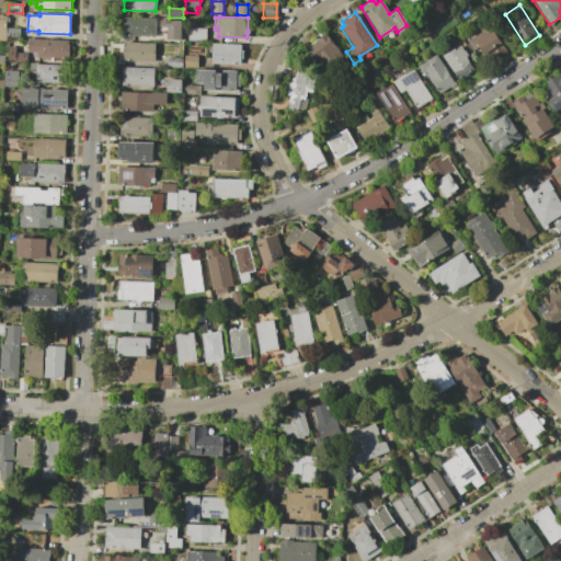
[(124,18),(156,19),(155,36),(123,35),(124,18)]
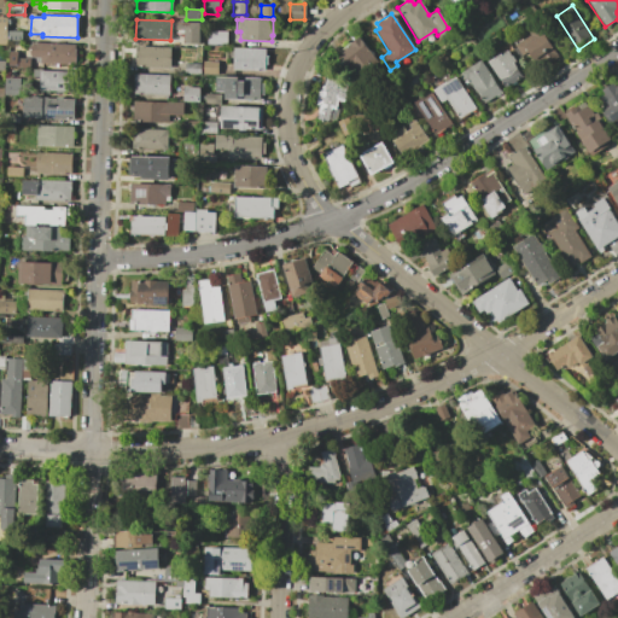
[(175,22),(200,23),(199,44),(184,42),(185,31),(175,30),(175,22)]
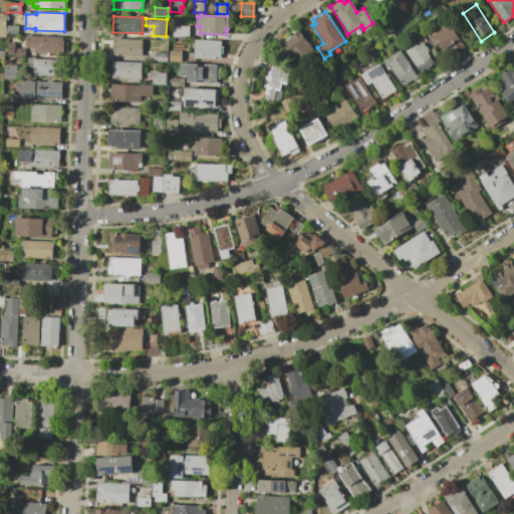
[(429,37),(442,30),(441,28),(450,22),(465,47),(450,57),(441,42),(435,46),(429,37)]
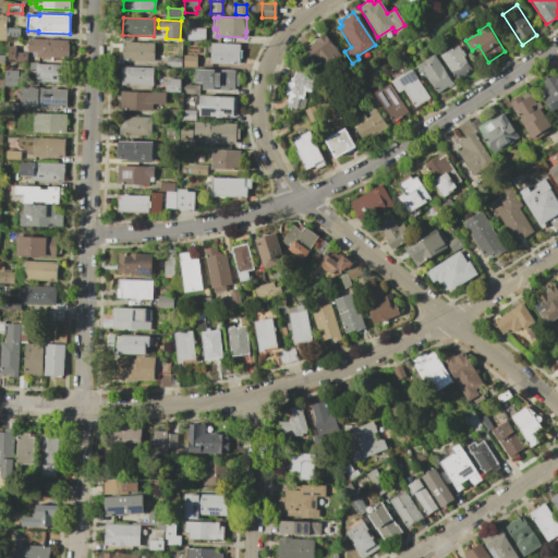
[(187,27),(205,28),(205,40),(187,40),(187,27)]
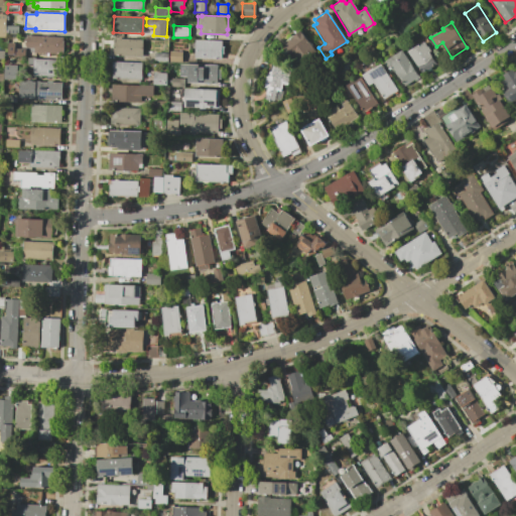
[(8,26),(19,26),(19,34),(7,33),(8,26)]
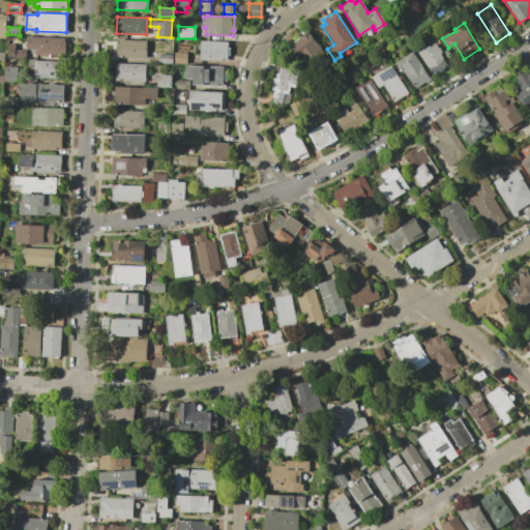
[(301,59),(299,61),(287,47),(306,31),(318,46),(323,53),(306,66),(301,59)]
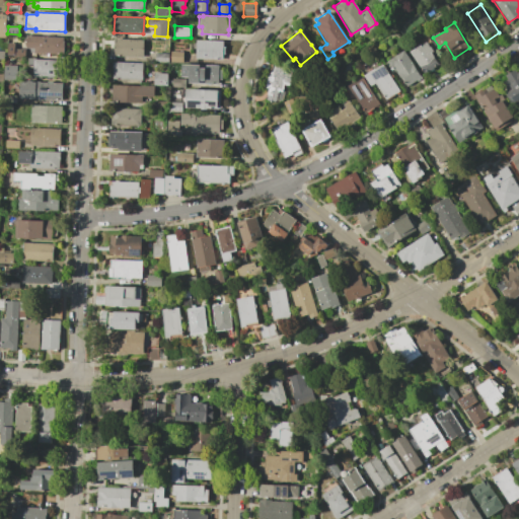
[(25,36),(64,38),(64,54),(35,53),(35,48),(25,48),(25,36)]
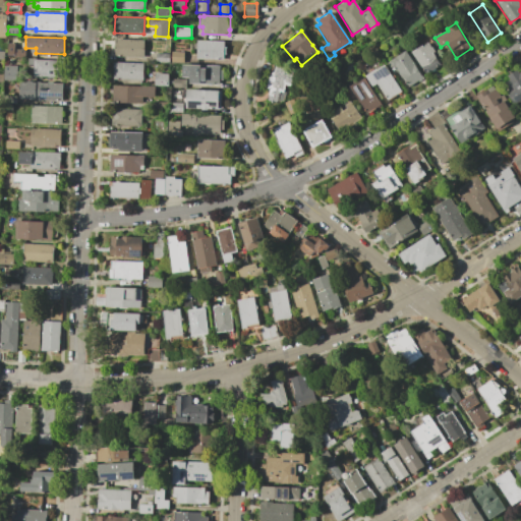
[(115,39),(143,40),(142,57),(114,56),(115,39)]
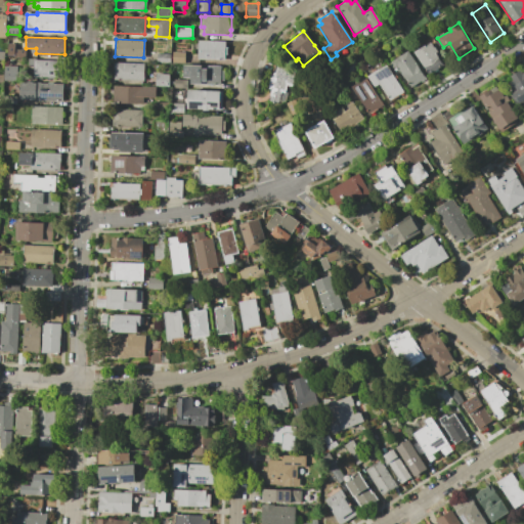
[(224,47),(226,47),(226,54),(223,54),(223,59),(197,58),(198,40),(224,41),(224,47)]
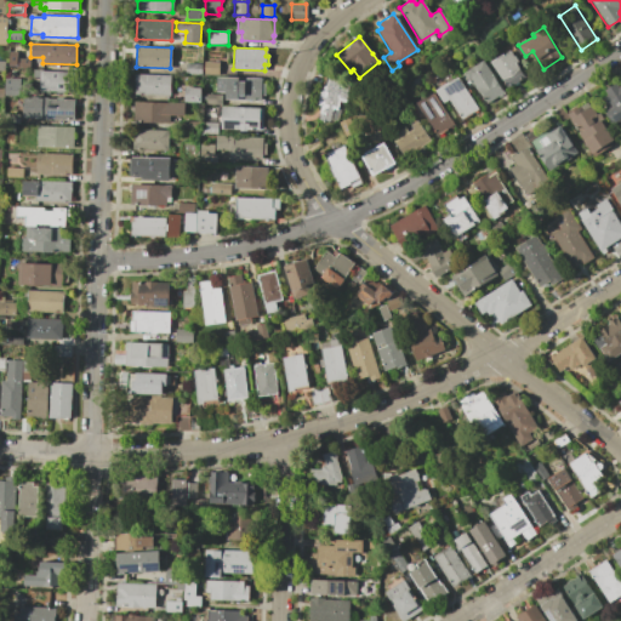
[(491,62),(503,55),(505,56),(512,51),(519,63),(517,64),(525,78),(507,89),(491,62)]
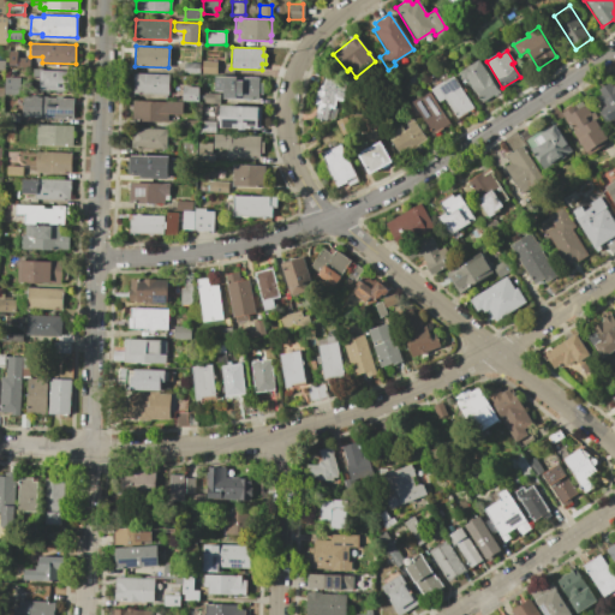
[(459,72),(479,60),(499,91),(479,103),(473,93),(475,91),(469,83),(466,84),(459,72)]
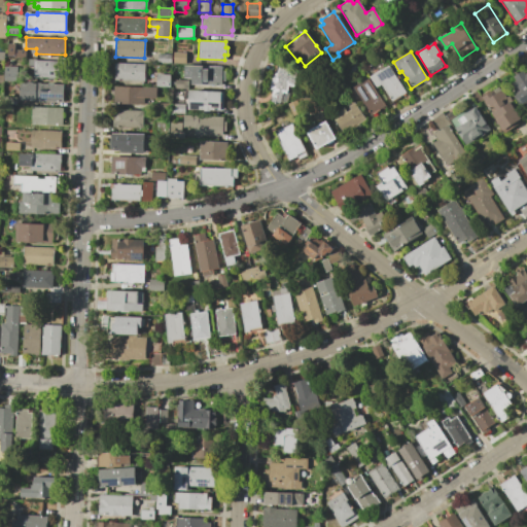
[(157,55),(171,55),(171,65),(157,64),(157,55)]
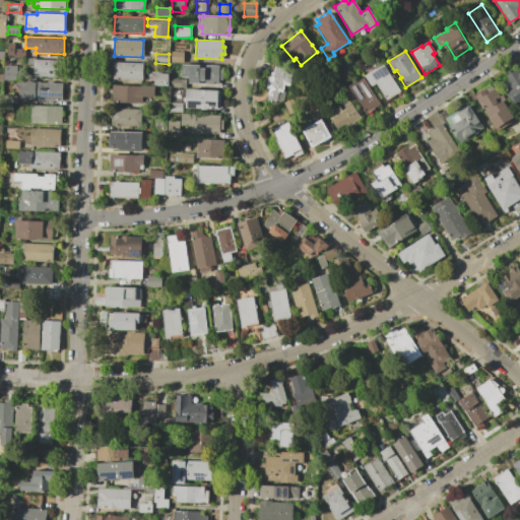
[(28,59),(64,60),(63,77),(34,76),(35,65),(28,65),(28,59)]
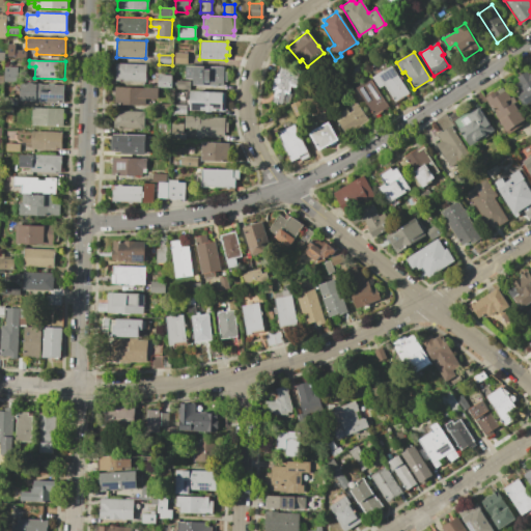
[(115,63),(147,64),(146,82),(114,81),(115,63)]
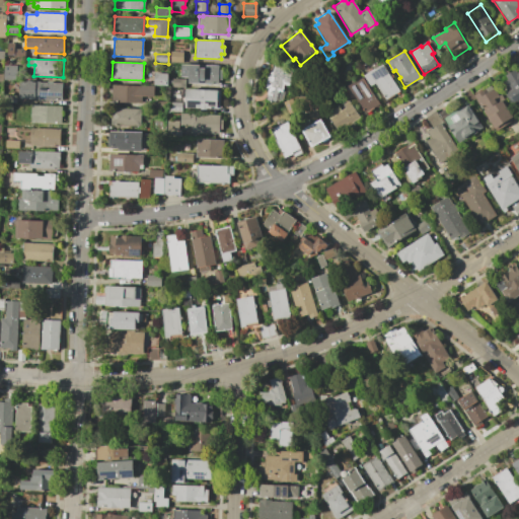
[(364,74),(382,63),(399,90),(385,99),(374,82),(370,85),(364,74)]
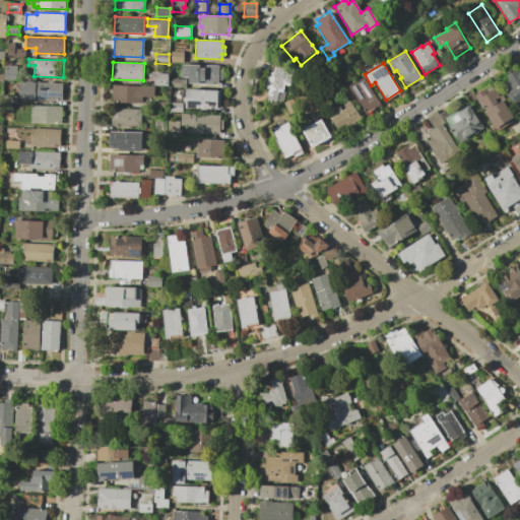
[(181,64),(218,65),(218,70),(221,70),(220,79),(217,79),(217,83),(188,83),(188,76),(181,76),(181,64)]
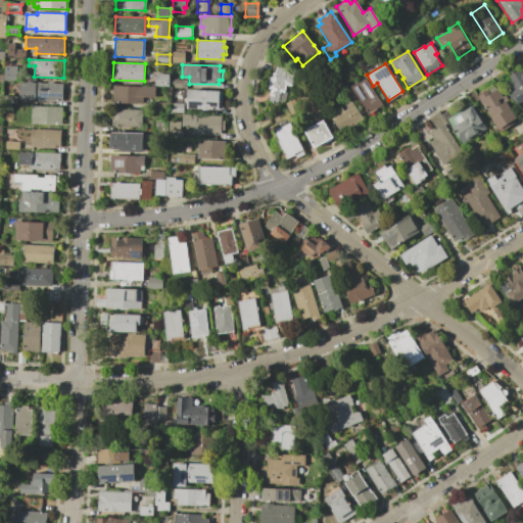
[(268,100),(271,89),(267,88),(271,76),(272,77),(276,64),(296,69),(291,86),(286,85),(285,89),(287,90),(283,104),(268,100)]
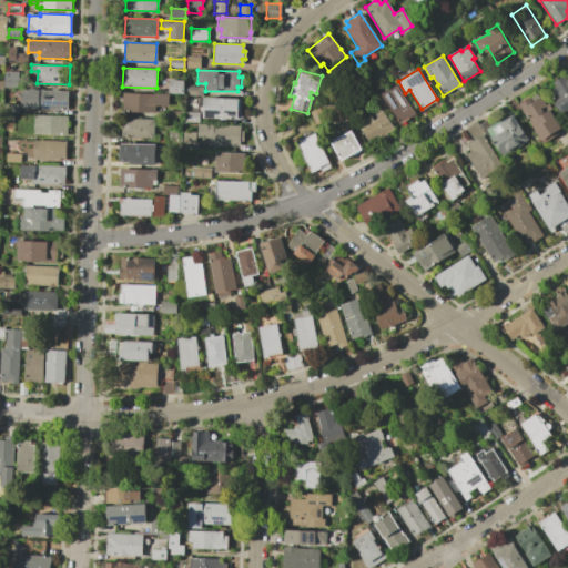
[(6,71),(19,71),(19,88),(6,88),(6,71)]
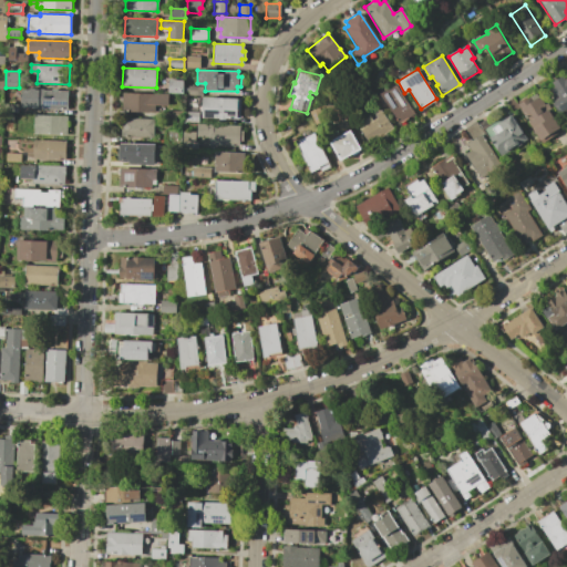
[(566,113),(563,116),(554,103),(556,101),(555,98),(558,95),(553,88),(555,86),(553,82),(564,75),(566,80),(566,79),(566,113)]
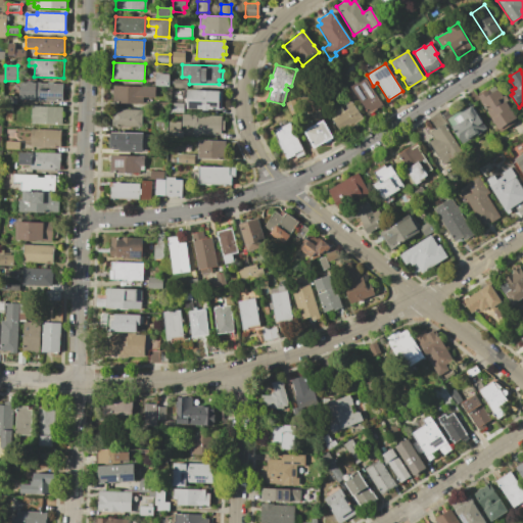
[(155,74),(170,74),(169,86),(155,85),(155,74)]
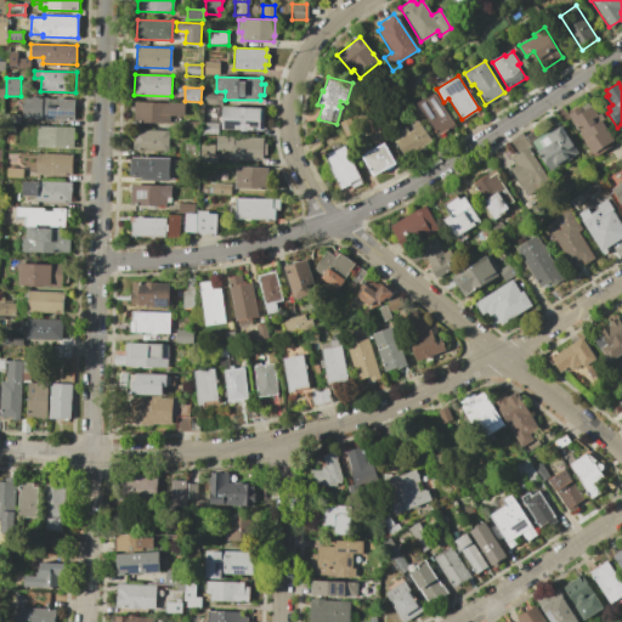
[(427,118),(420,122),(412,108),(418,105),(417,103),(435,92),(456,125),(439,136),(427,118)]
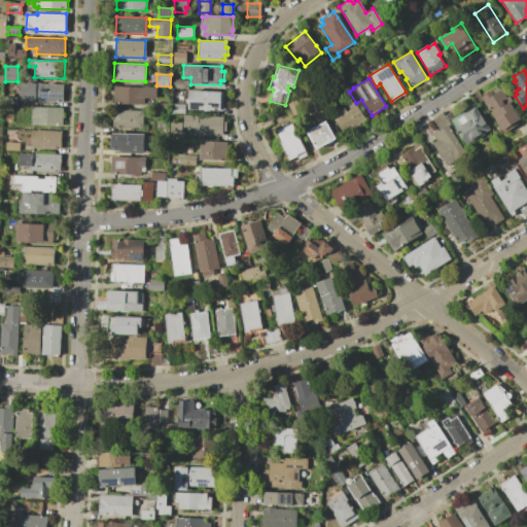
[(175,80),(187,81),(187,89),(175,89),(175,80)]
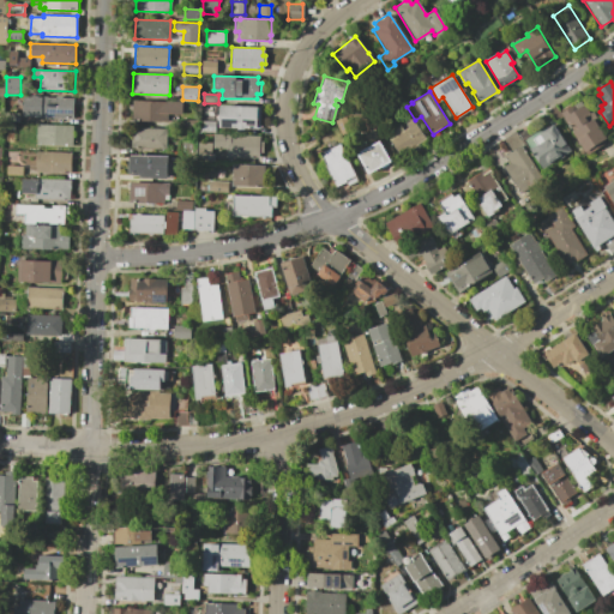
[(24,96),(73,97),(73,119),(23,116),(24,96)]
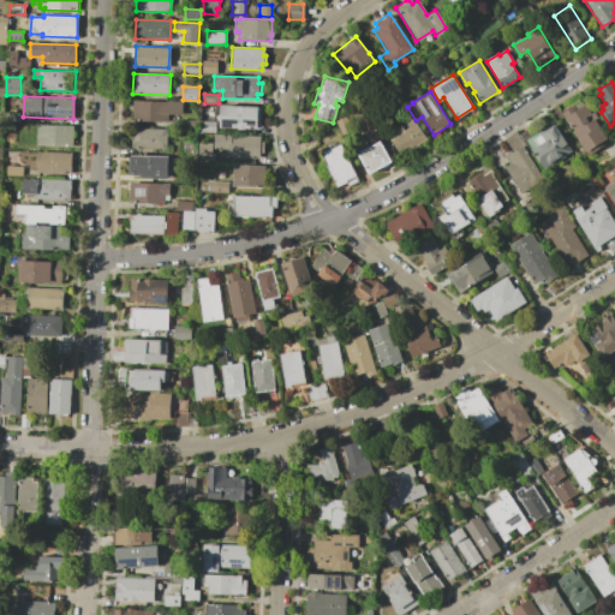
[(132,101),(183,102),(183,114),(167,114),(167,123),(132,121),(132,101)]
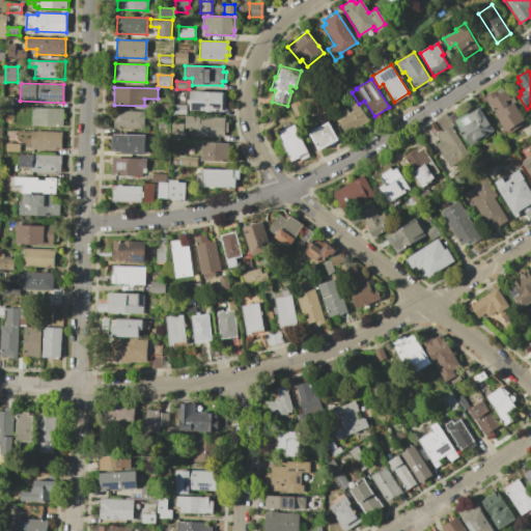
[(527,121),(507,134),(486,103),(488,101),(485,96),(497,89),(500,94),(506,90),(527,121)]
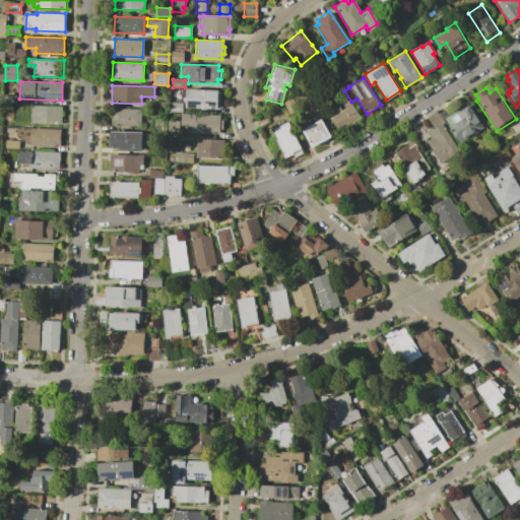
[(219,90),(218,109),(206,109),(206,110),(200,110),(200,108),(185,108),(185,88),(219,90)]
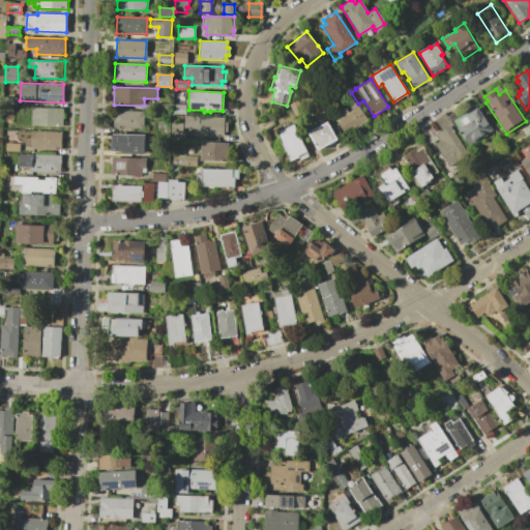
[(290,105),(297,100),(303,113),(295,116),(290,105)]
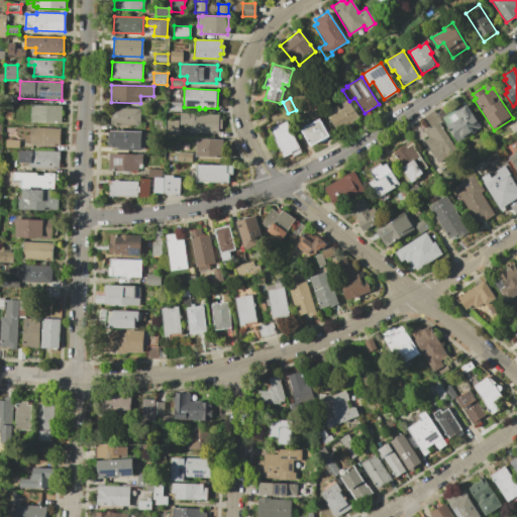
[(167,101),(181,102),(180,111),(167,111),(167,101)]
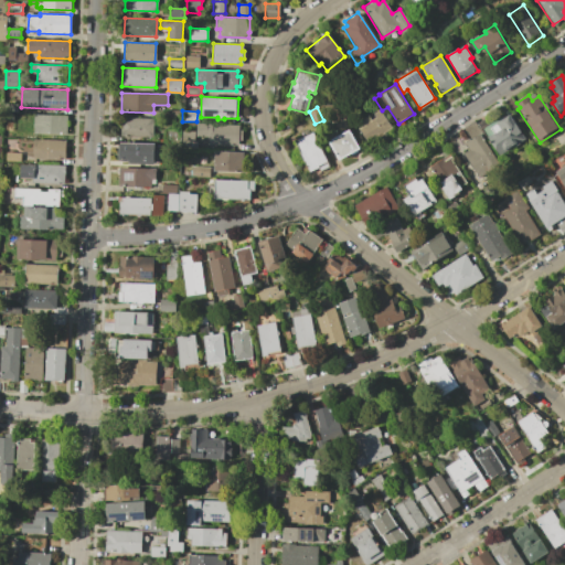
[(384,132),(386,137),(376,144),(373,139),(369,142),(360,129),(363,126),(360,120),(368,115),(372,120),(376,118),(374,115),(380,110),(391,128),(384,132)]
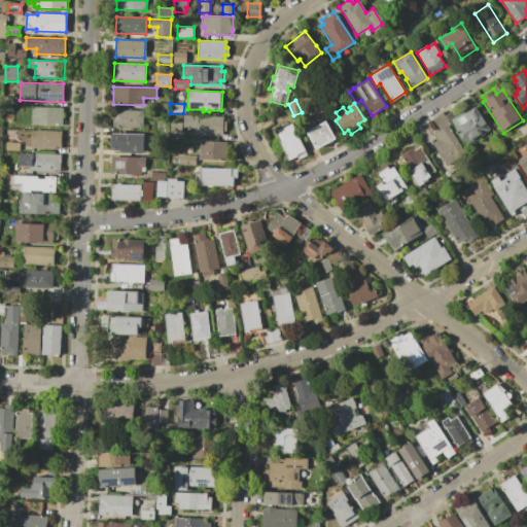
[(32,106),(63,107),(63,125),(31,124),(32,106)]
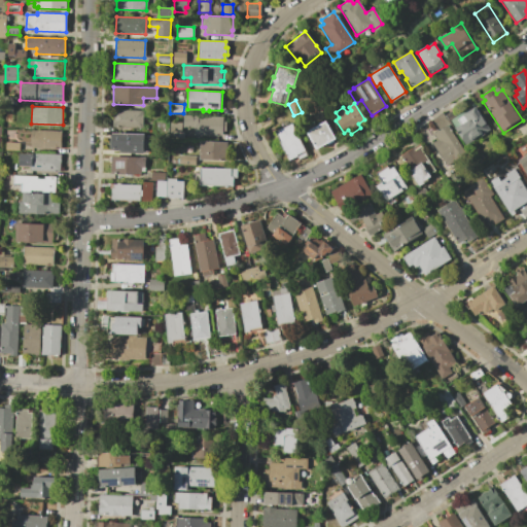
[(476,107),(489,129),(465,144),(454,128),(460,124),(457,118),(476,107)]
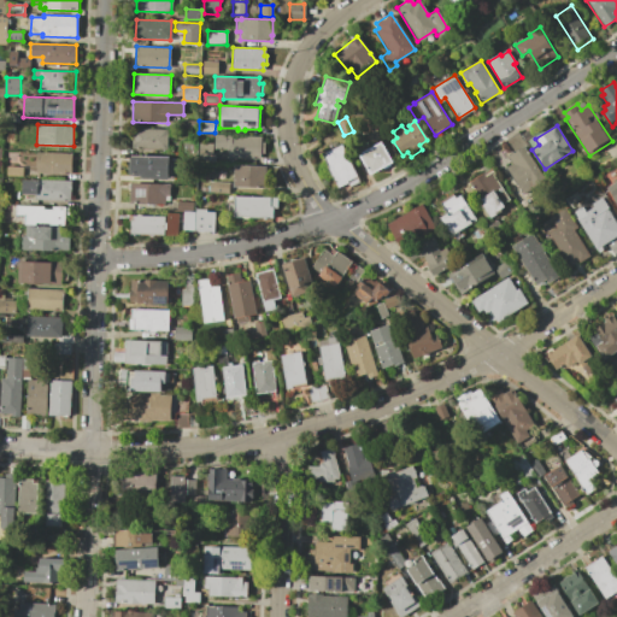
[(131,129),(169,130),(169,146),(131,146),(131,129)]
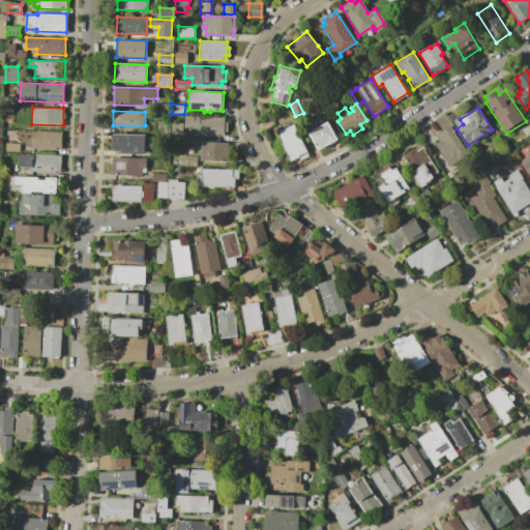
[(185,116),(225,117),(225,123),(228,123),(228,131),(225,131),(225,136),(197,135),(197,127),(185,127),(185,116)]
